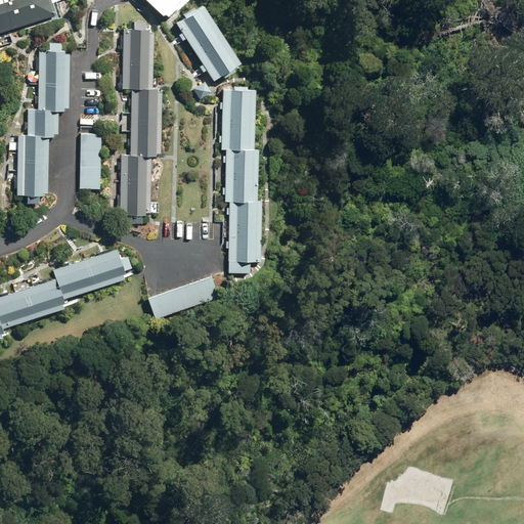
[(0,0),(0,33),(59,13),(54,0),(0,0)]
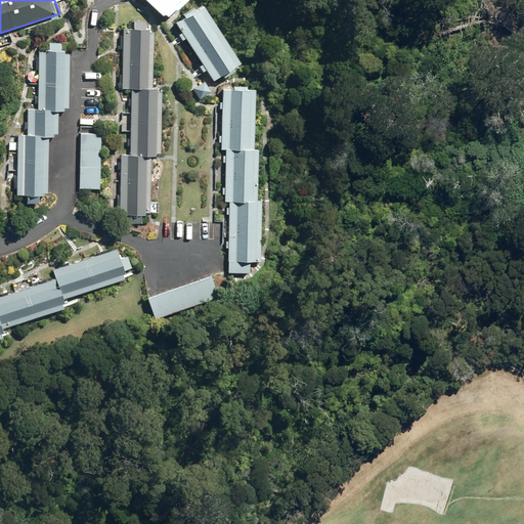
[(155,0),(167,11),(177,0),(155,0)]
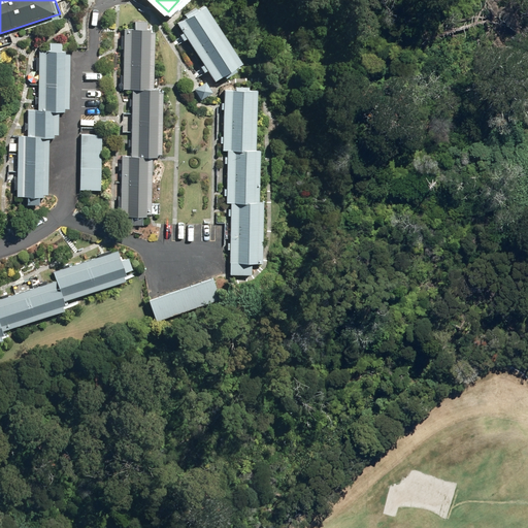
[(205,4),(177,23),(217,79),(244,61),(205,4)]
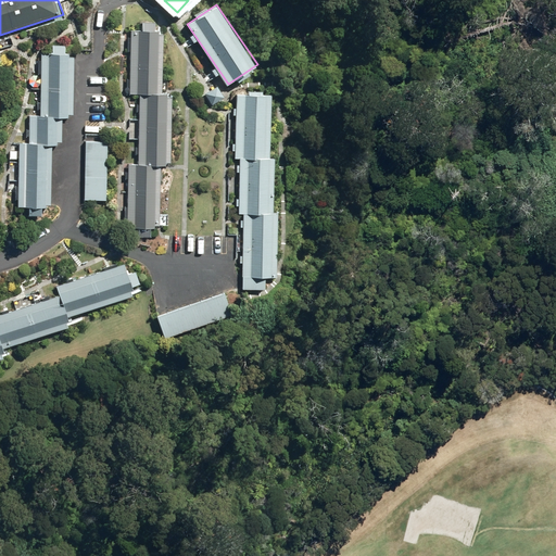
[(164,30),(130,29),(130,93),(140,93),(139,164),(129,164),(129,227),(160,228),(161,165),(169,165),(171,93),(163,93),(164,30)]
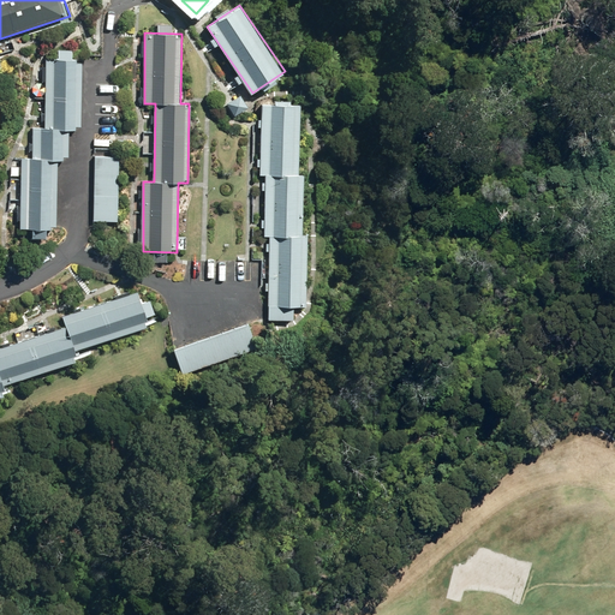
[(77,131),(77,58),(45,57),(45,127),(31,127),(31,159),(22,159),(21,227),(57,228),(57,157),(69,159),(70,131),(77,131)]
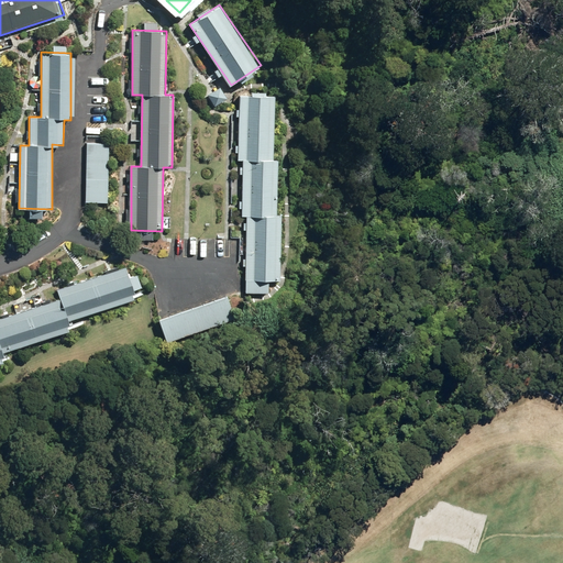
[(221,86),(209,94),(216,106),(229,98),(221,86)]
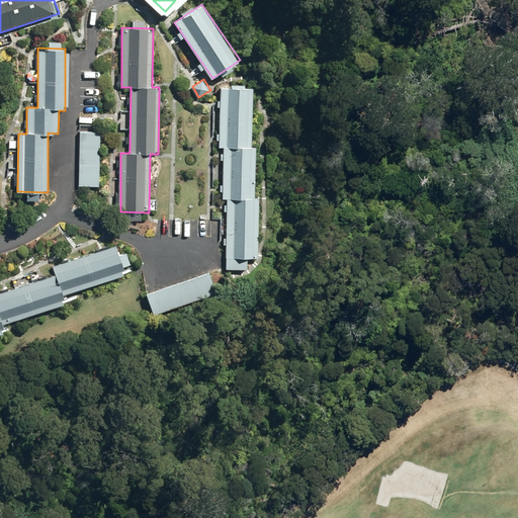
[(252,146),(253,85),(220,85),(219,148),(224,148),(223,199),(228,199),(227,258),(258,259),(259,198),(255,198),(256,146),(252,146)]
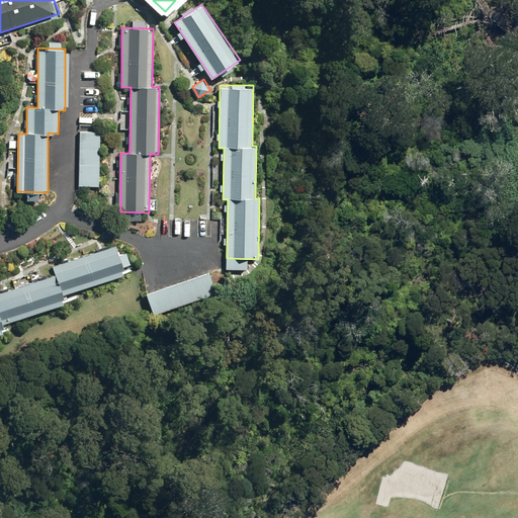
[(99,133),(80,132),(79,186),(98,187),(99,133)]
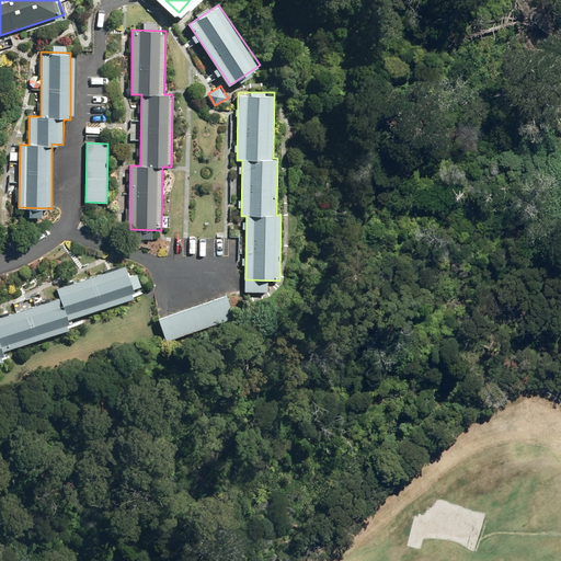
[(0,363),(3,362),(0,353),(0,352),(71,329),(68,319),(137,296),(127,265),(57,288),(60,298),(0,318),(0,363)]
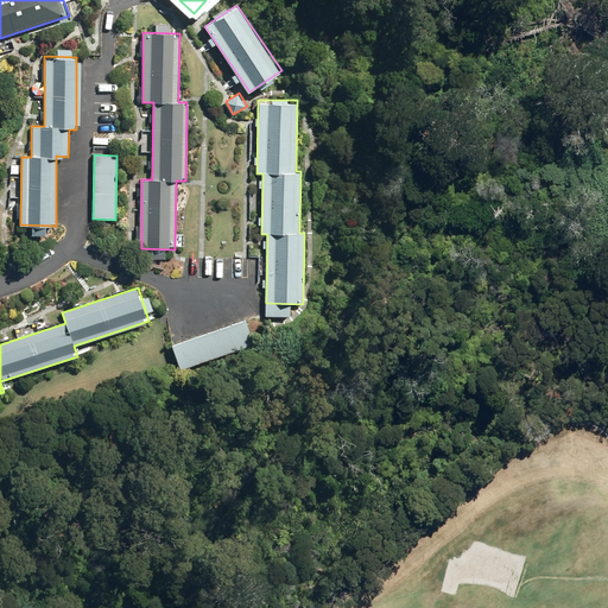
[(247,316),(171,344),(182,374),(258,346),(247,316)]
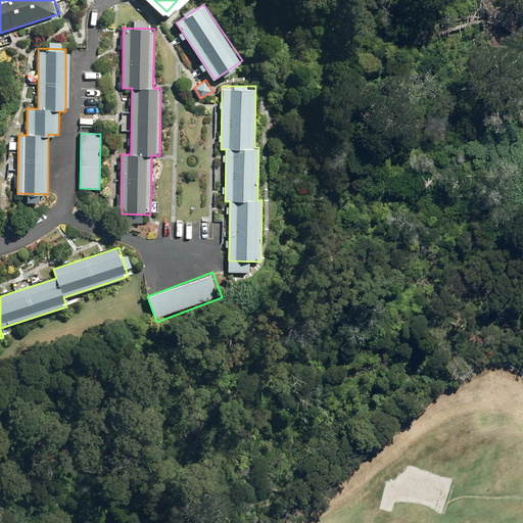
All buildings are outlined.
